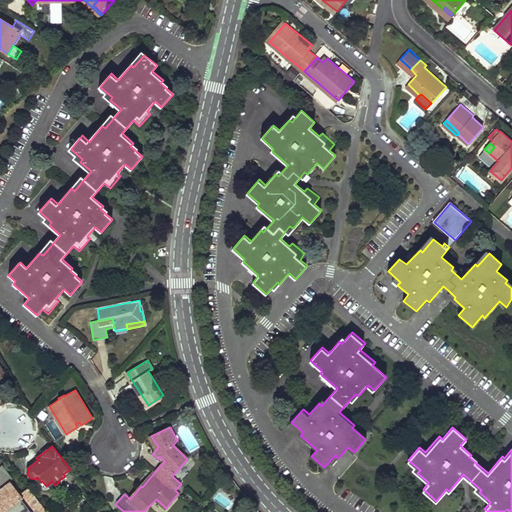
[(83,480),(73,468),(70,471),(80,482),(83,480)]
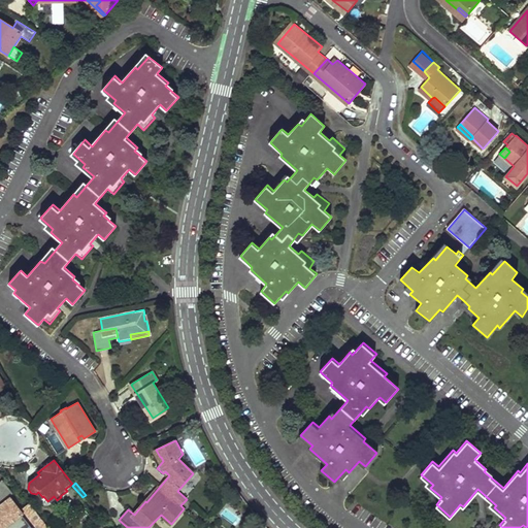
[(0,527),(29,527),(10,498),(0,504),(0,527)]
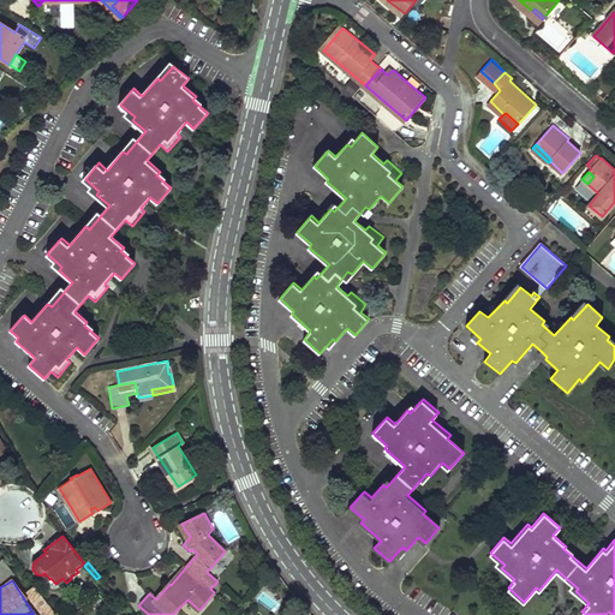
[(55,614),(35,587),(25,595),(40,613),(41,613),(43,614),(47,611),(49,614),(47,614),(55,614)]
